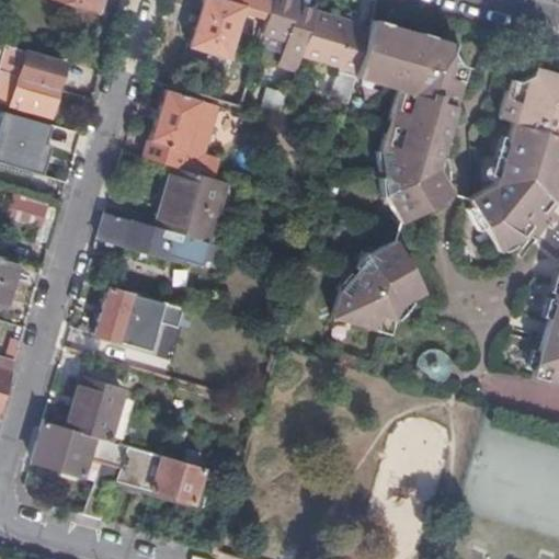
[(65,0),(98,10),(100,0),(65,0)]
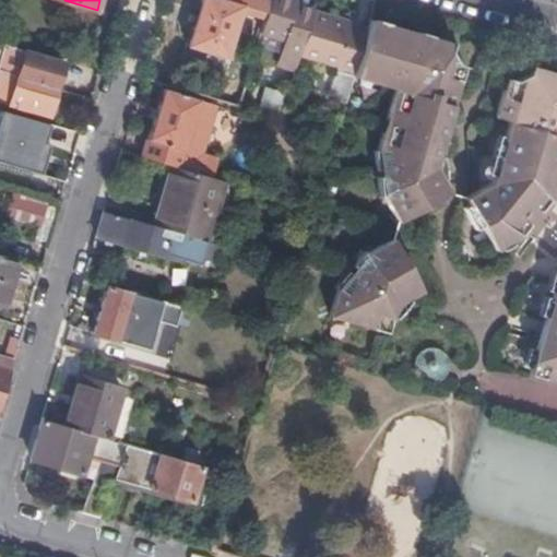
[(99,0),(97,10),(104,12),(107,0),(99,0)]
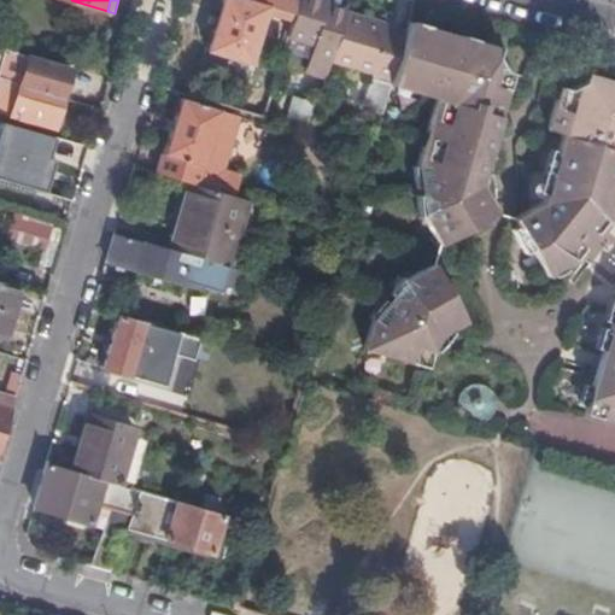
[(294,22),(300,0),(224,0),(210,51),(253,65),(269,15),(294,22)]
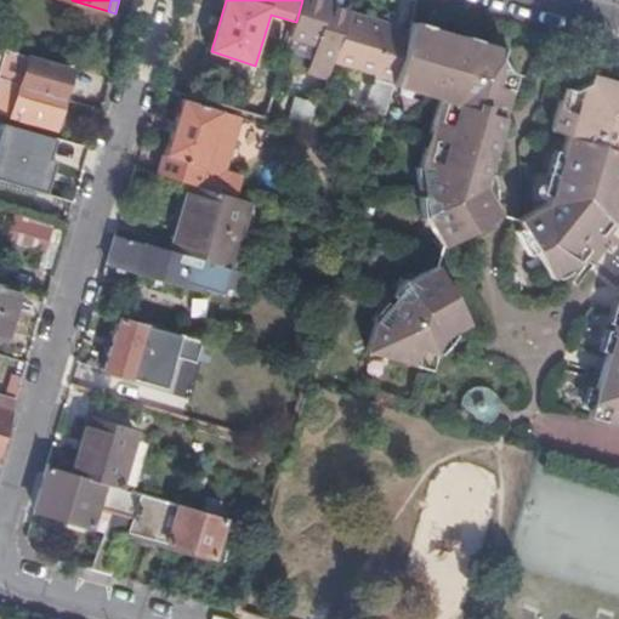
[(302,0),(296,22),(293,38),(321,45),(324,54),(317,75),(331,79),(336,61),(351,12),(351,10),(330,4),(331,0),(302,0)]
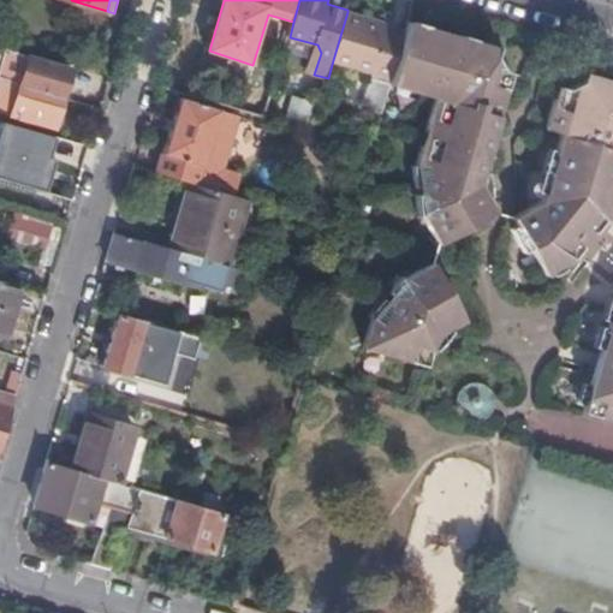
[(387,23),(347,12),(333,60),(375,73),(394,78),(408,33),(386,27),(387,23)]
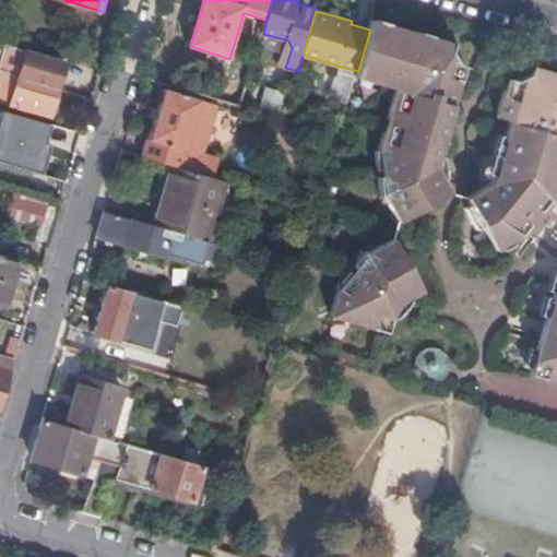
[(454,44),(372,20),(370,30),(358,71),(356,78),(398,89),(380,150),(375,151),(377,170),(384,170),(386,176),(378,177),(380,197),(384,196),(399,221),(451,192),(437,167),(438,167),(433,165),(435,157),(440,158),(450,126),(445,123),(446,118),(451,120),(455,105),(450,104),(453,95),(458,96),(467,66),(459,63),(452,51),(454,44)]
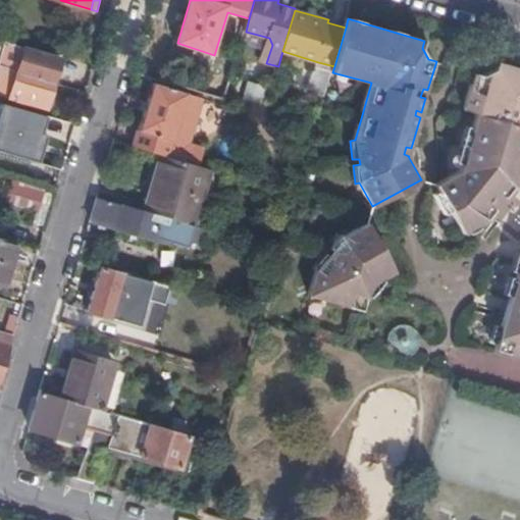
[(272,45),(269,38),(262,61),(266,63),(272,45)]
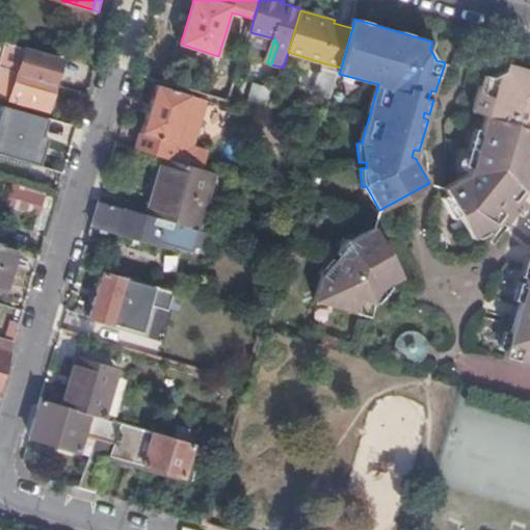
[(19,74),(57,84),(63,60),(26,50),(19,74)]
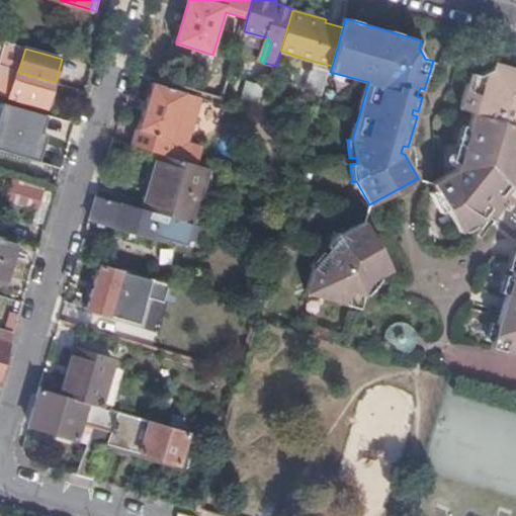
[(308,92),(323,96),(330,72),(332,66),(316,62),(308,92)]
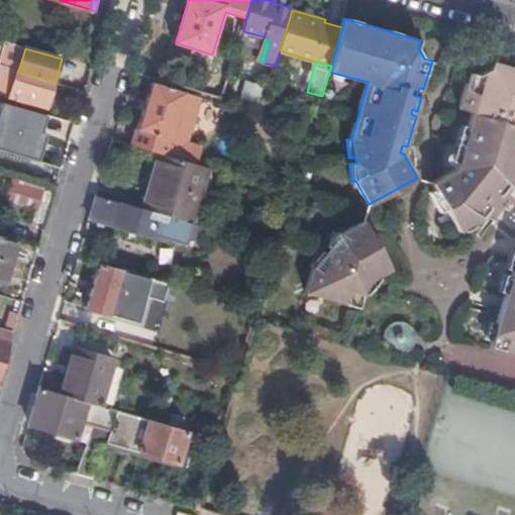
[(514,68),(491,62),(490,68),(479,75),(470,73),(459,109),(473,113),(483,116),(482,122),(471,118),(455,170),(433,183),(459,231),(484,218),(486,220),(513,187),(511,184),(514,170),(514,68)]
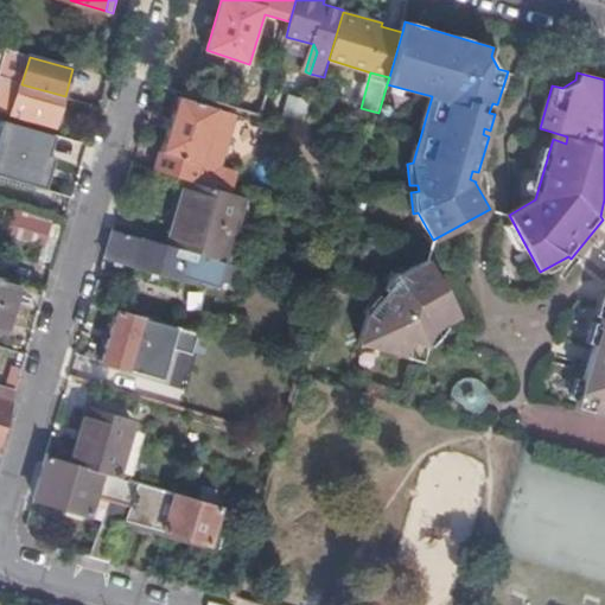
[(0,108),(56,123),(65,96),(21,84),(0,77),(0,87),(5,88),(0,102),(0,108)]
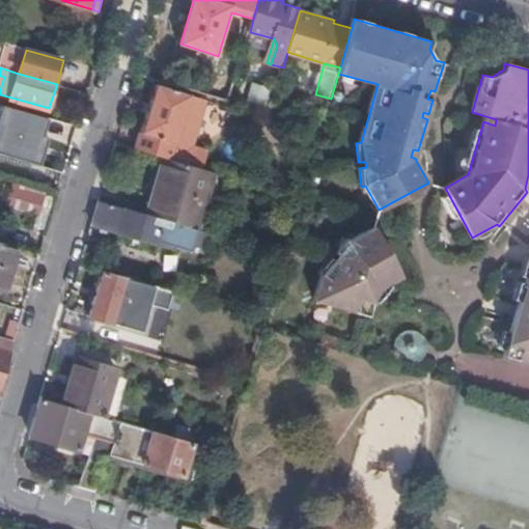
[(159,85),(139,149),(164,158),(170,159),(201,168),(205,152),(193,148),(209,101),(159,85)]
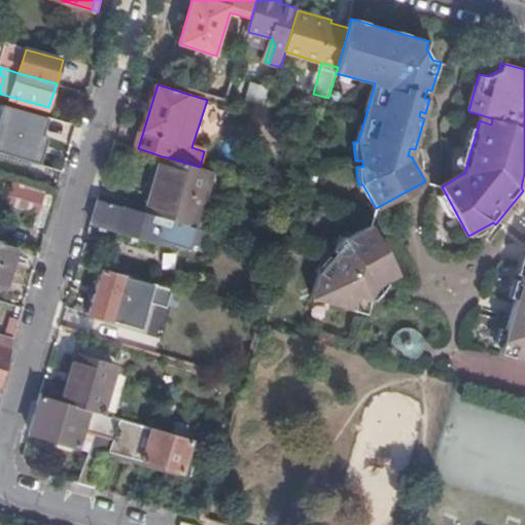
[(0,117),(0,151),(42,164),(50,135),(45,134),(50,116),(4,103),(0,117)]
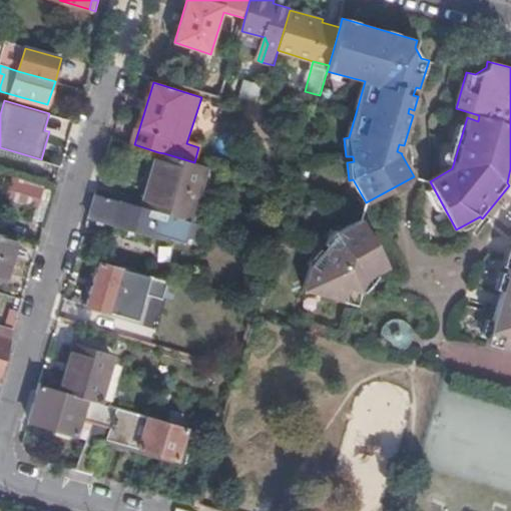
[(479,115),(469,112),(467,117),(478,121),(479,115)]
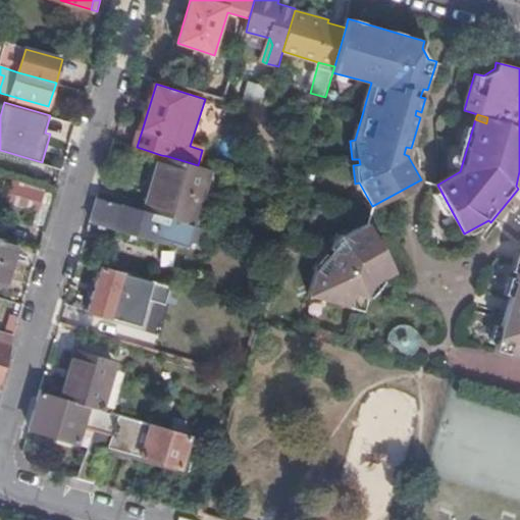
[(167,156),(161,155),(151,192),(156,193),(167,156)]
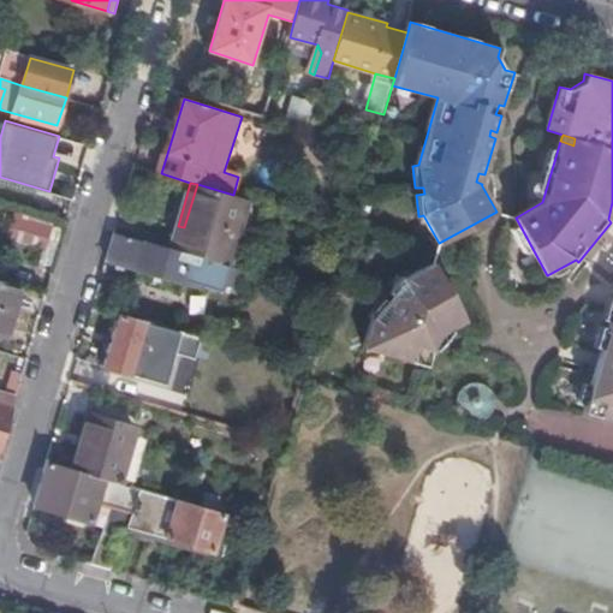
[(178,226),(171,249),(231,267),(250,200),(233,195),(197,184),(184,227),(178,226)]
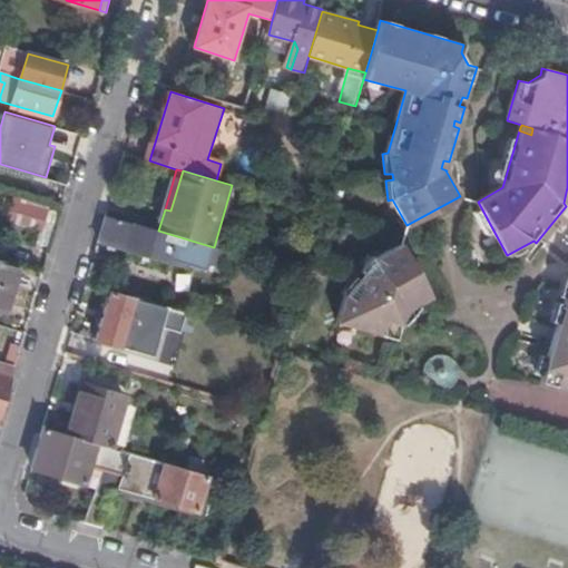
[(42,222),(47,204),(11,194),(7,213),(42,222)]
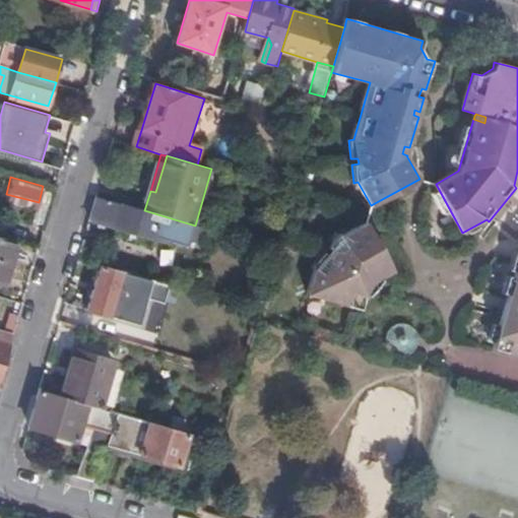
[(144,210),(100,197),(92,220),(156,240),(157,239),(188,247),(190,240),(206,245),(210,230),(195,225),(144,210)]
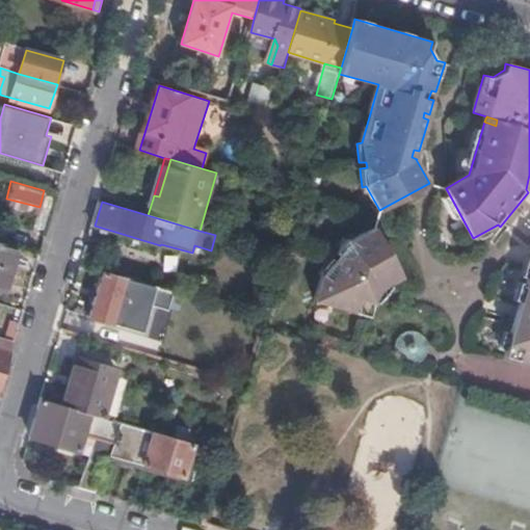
[(374,288),(379,290),(404,276),(376,228),(352,241),(350,239),(338,254),(343,258),(339,263),(334,259),(321,272),(324,275),(317,301),(371,317),(377,298),(372,296),(374,288)]
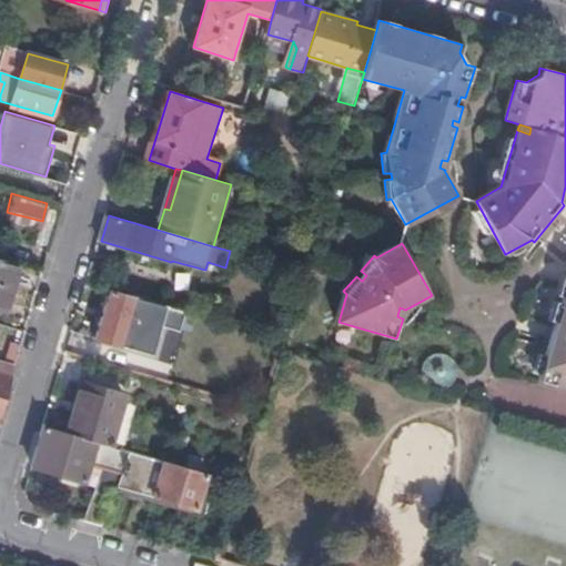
[(0,309),(7,311),(20,263),(0,256),(0,309)]
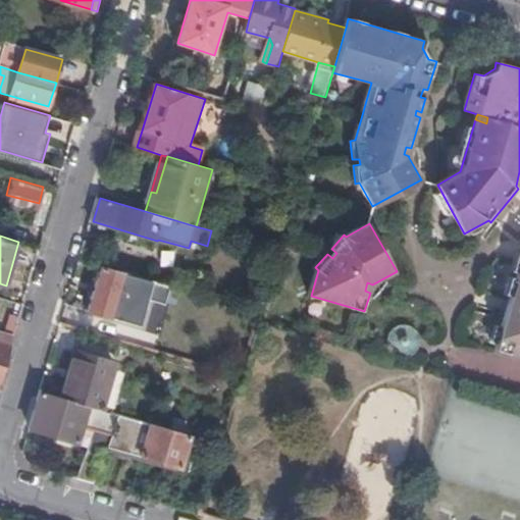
[(171,287),(103,268),(91,311),(140,325),(145,310),(116,302),(119,292),(165,305),(166,303),(171,287)]
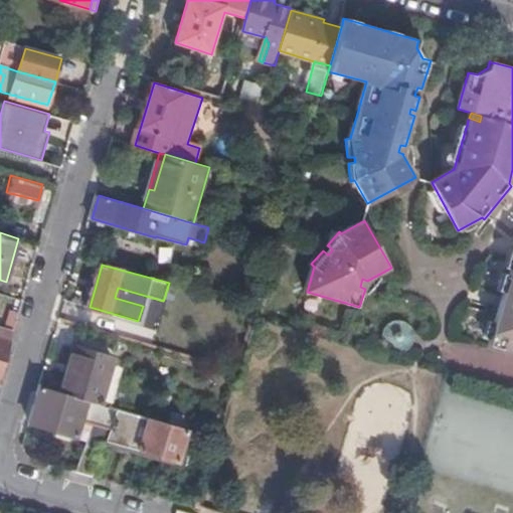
[(512,267),(505,296),(509,298),(506,310),(502,308),(492,344),(512,350),(512,267)]
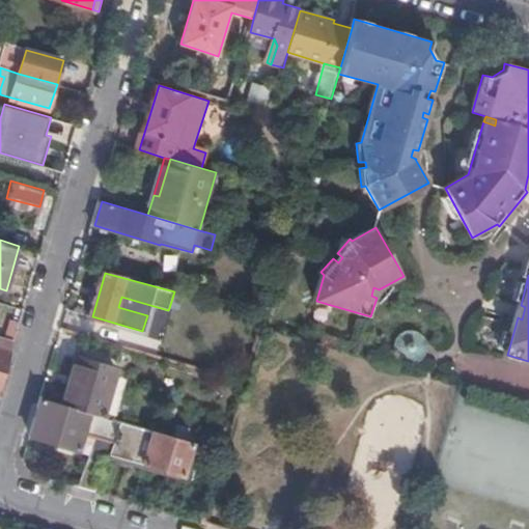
[(182,306),(185,295),(174,291),(169,308),(175,309),(176,305),(182,306)]
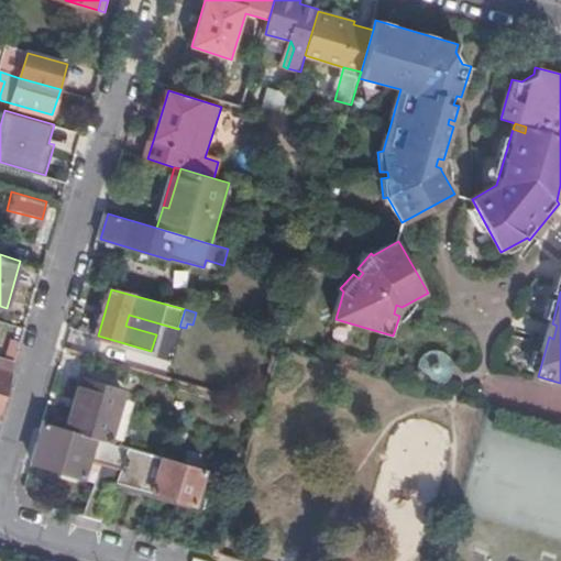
[(441,383),(446,371),(440,358),(435,353),(424,353),(414,359),(409,373),(419,386),(431,388),(441,383)]
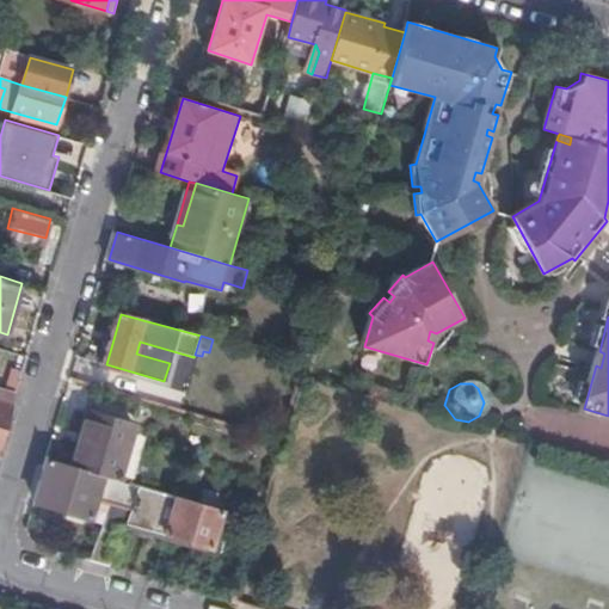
[(0,454),(1,454),(19,394),(0,388),(0,454)]
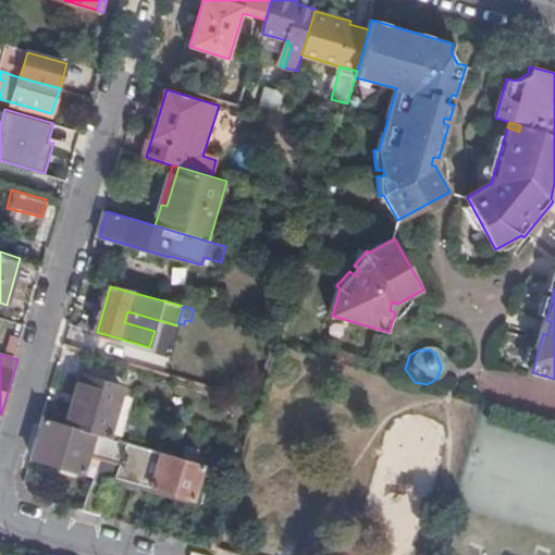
[(68,426),(111,439),(126,387),(83,375),(68,426)]
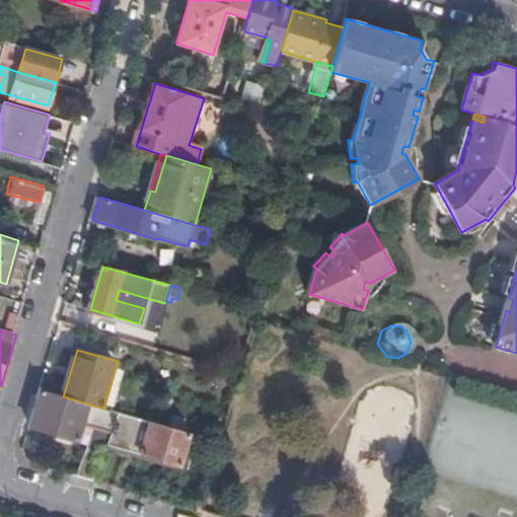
[(119,432),(122,413),(103,409),(63,396),(43,390),(31,427),(80,441),(86,421),(102,428),(117,434),(119,432)]
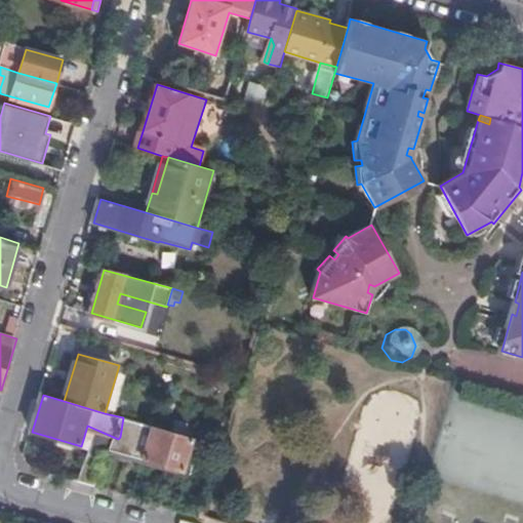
[(183,471),(193,439),(123,417),(120,437),(118,439),(114,450),(183,471)]
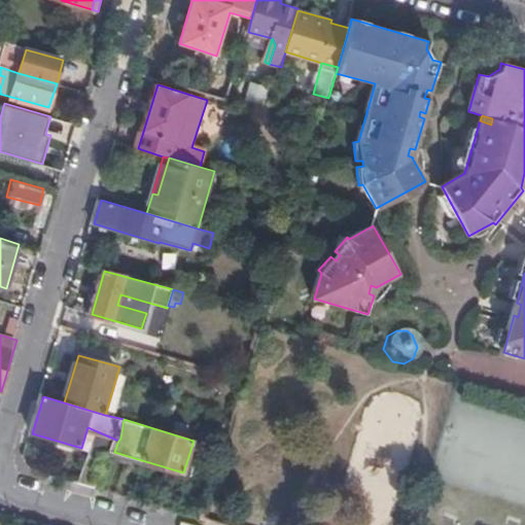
[(81,448),(96,452),(104,434),(88,427),(81,448)]
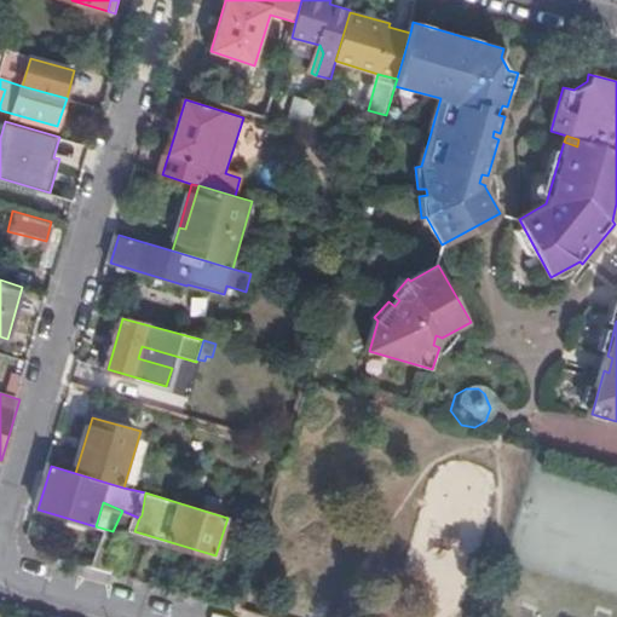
[(96,569),(115,574),(134,531),(139,518),(122,511),(113,531),(96,569)]
